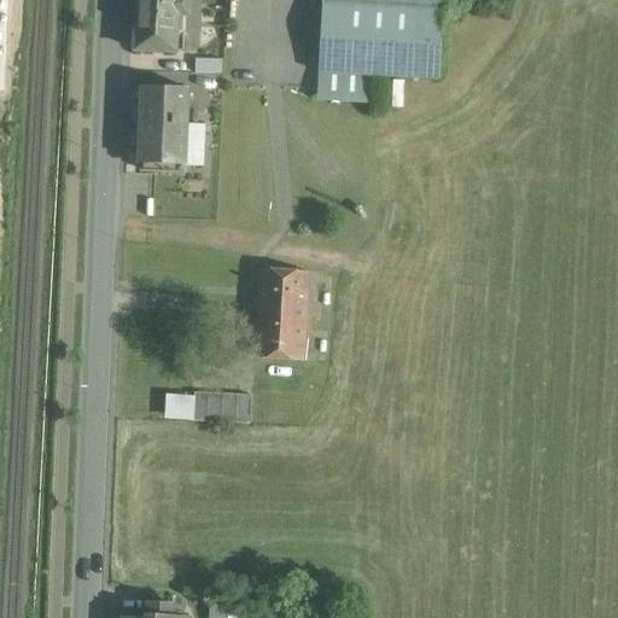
[(179,0),(139,0),(139,12),(180,15),(186,15),(186,3),(180,3),(179,0)]
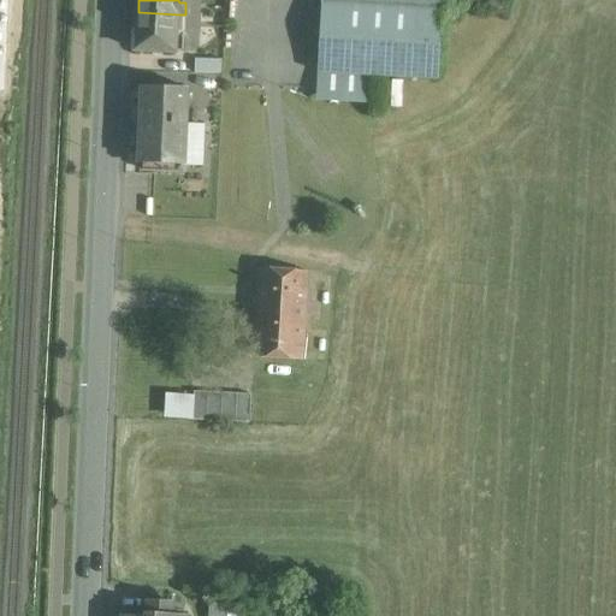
[(442,7),(324,0),(321,0),(318,72),(439,78),(442,7)]
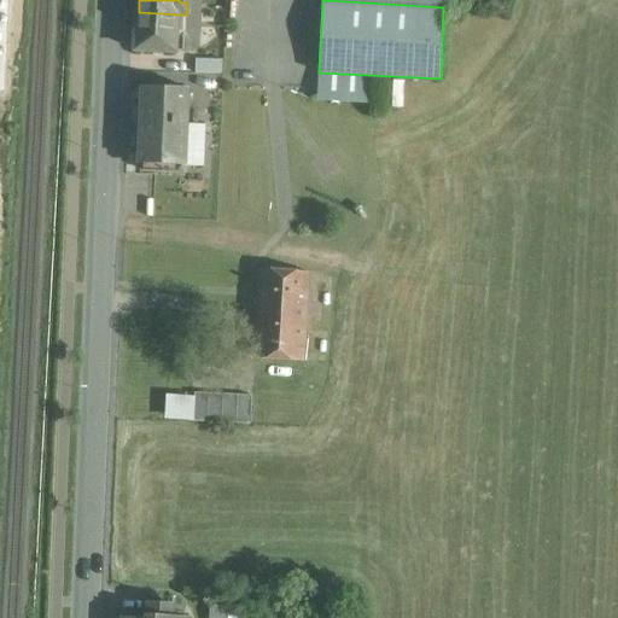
[(180,15),(139,12),(136,45),(180,46),(180,15)]
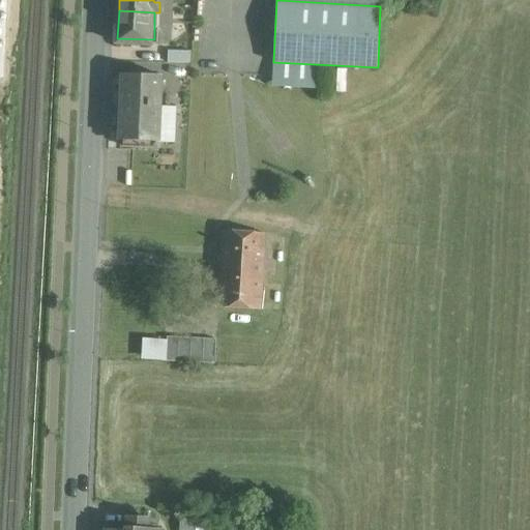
[(192,49),(170,48),(170,63),(192,64),(192,49)]
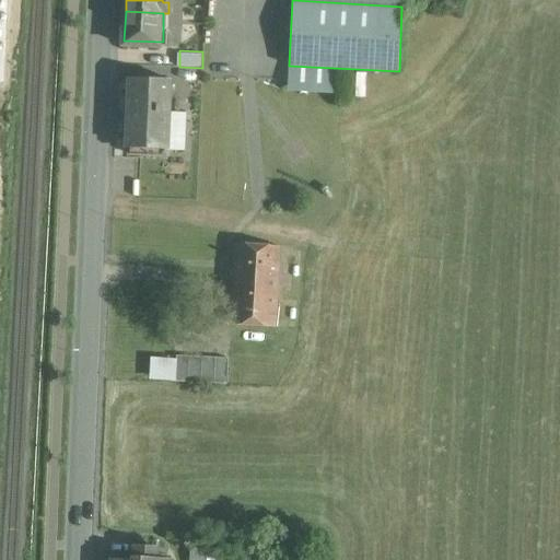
[(171,81),(127,80),(125,149),(167,150),(171,81)]
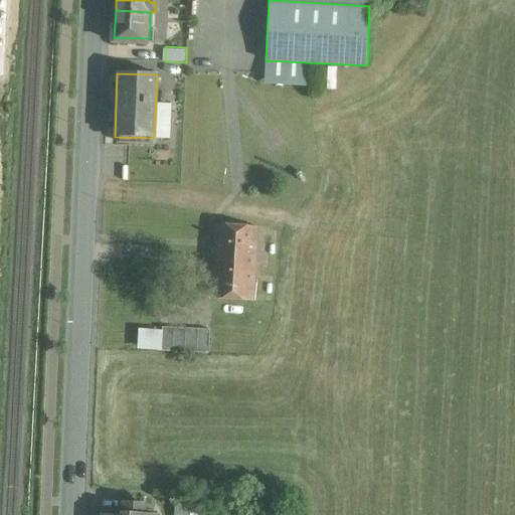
[(259,227),(216,224),(214,262),(255,265),(259,227)]
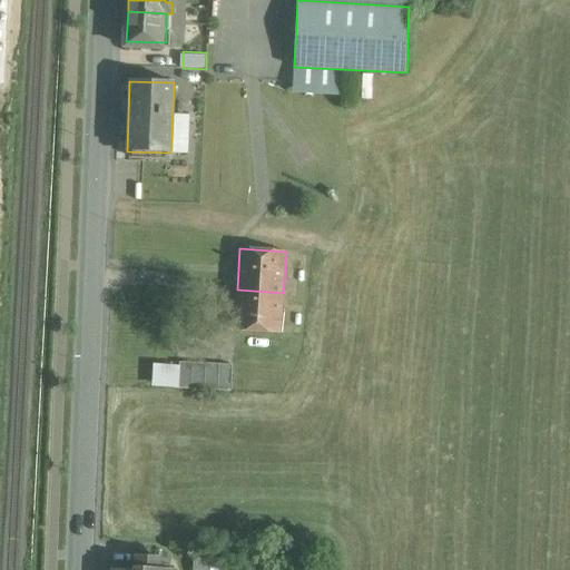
[(283,293),(237,290),(235,330),(281,333),(283,293)]
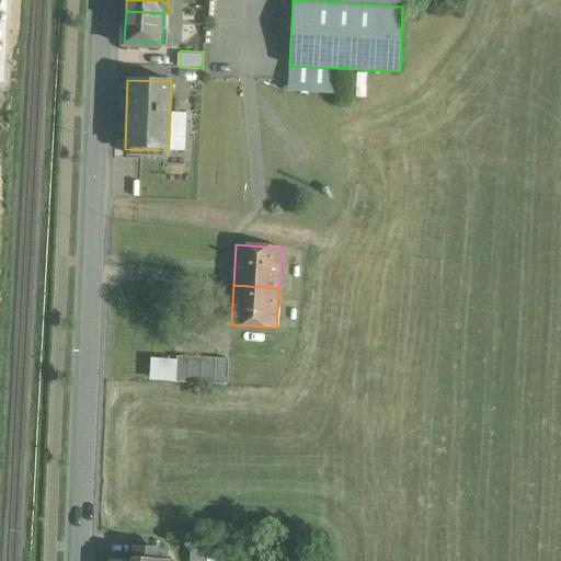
[(190,357),(176,356),(175,382),(189,384),(190,357)]
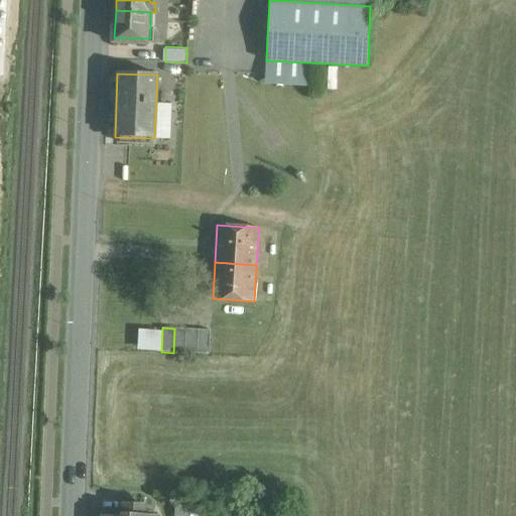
[(186,330),(174,329),(173,353),(185,354),(186,330)]
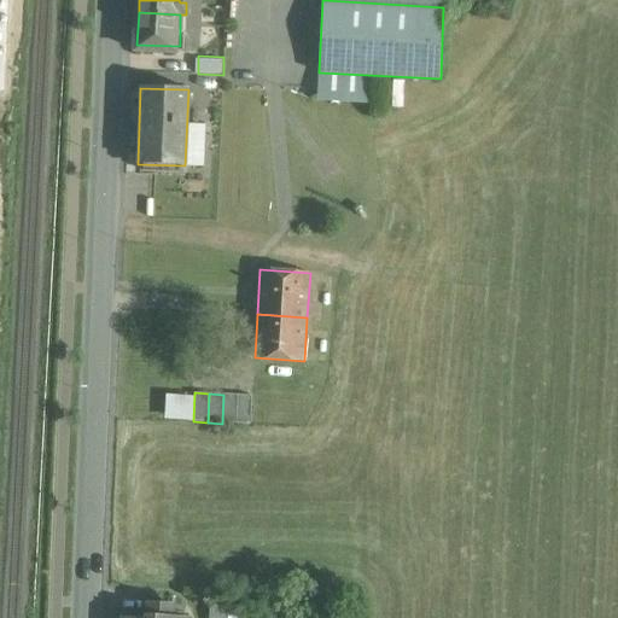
[(238,395),(223,395),(222,424),(237,424),(238,395)]
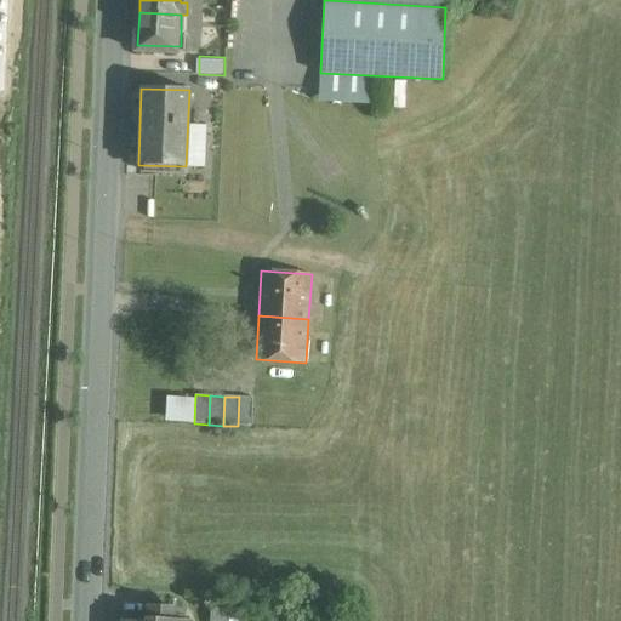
[(254,398),(239,397),(238,426),(252,427),(254,398)]
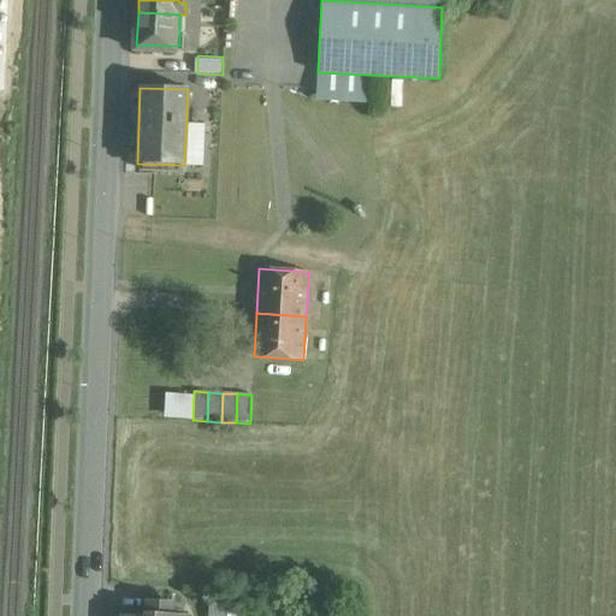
[(148,615),(176,615),(171,615),(171,603),(149,602),(148,615)]
